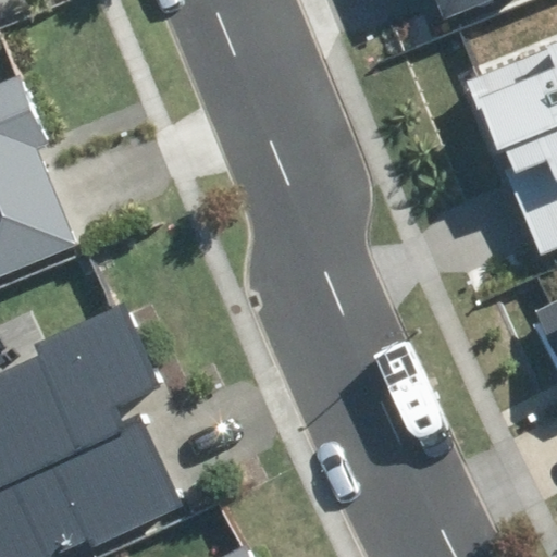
[(434,0),(443,21),(495,0),(434,0)]
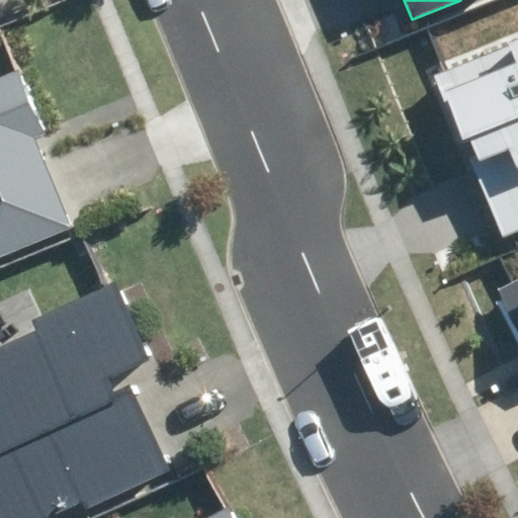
[(517,40),(434,74),(501,238),(517,230),(517,40)]
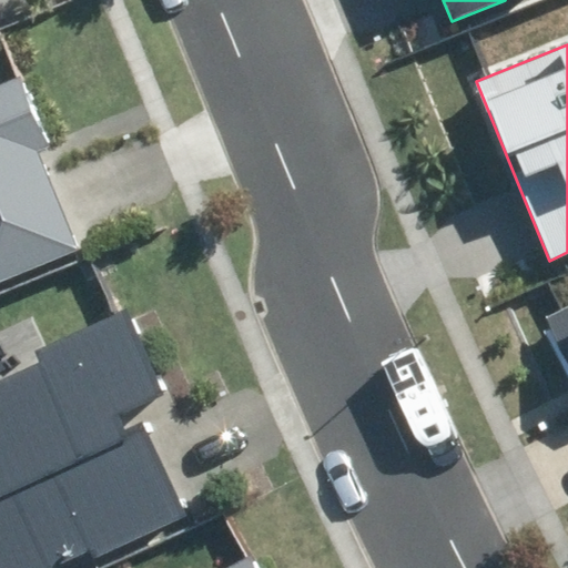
[(0,297),(70,270),(75,283),(91,276),(51,178),(64,172),(18,57),(0,63),(0,297)]
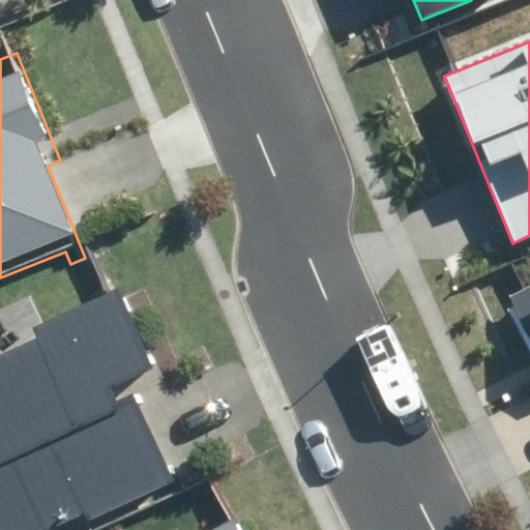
[(0,529),(91,529),(195,483),(176,443),(165,448),(136,386),(162,375),(120,283),(118,278),(0,331),(0,529)]
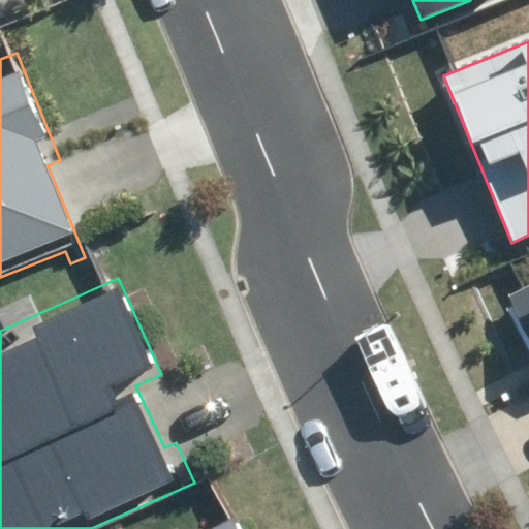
[(528,282),(492,302),(528,373),(528,282)]
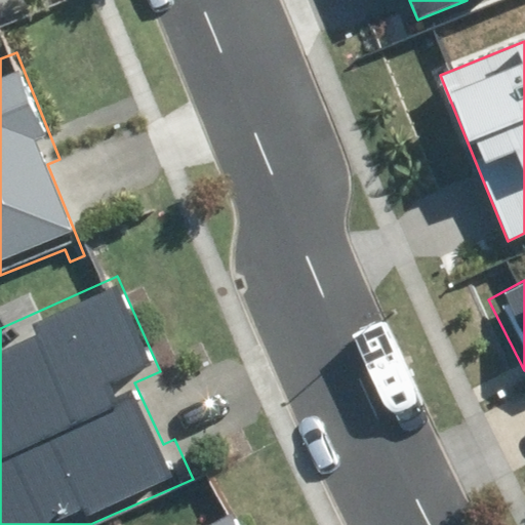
[(245,524),(229,495),(176,524),(245,524)]
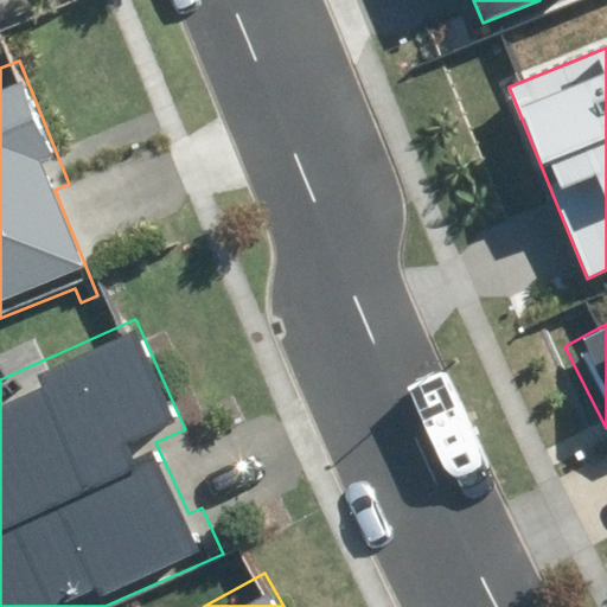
All buildings are outlined.
